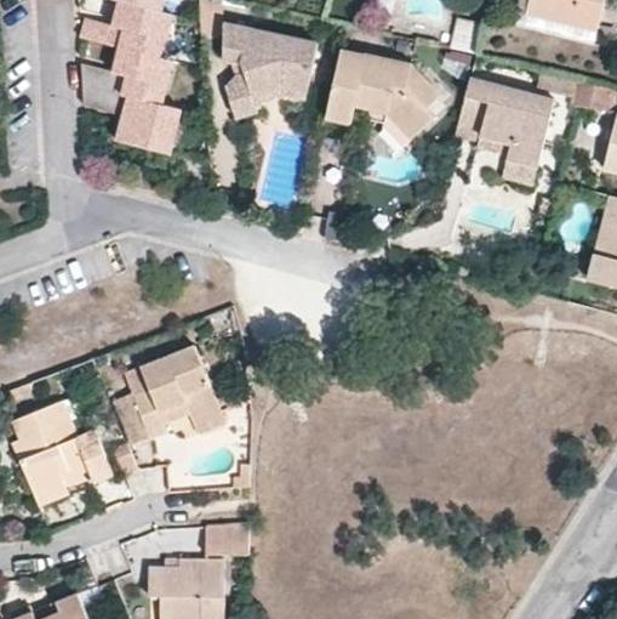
[(78,37),(118,45),(159,57),(169,12),(159,9),(123,0),(118,0),(112,23),(81,16),(78,37)]
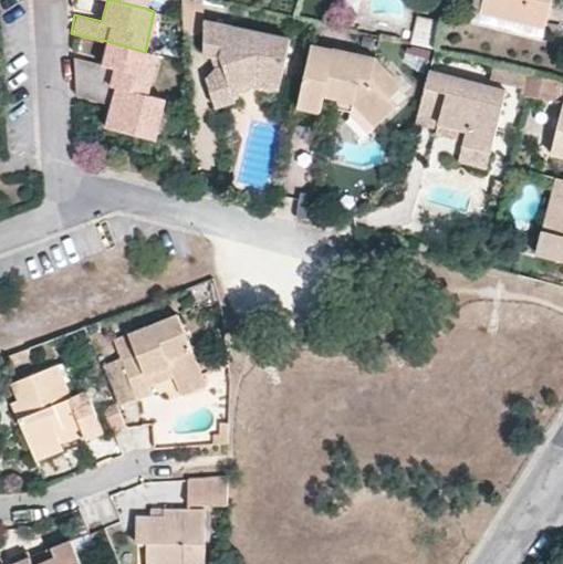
[(482,0),(480,9),(499,13),(501,4),(482,0)]
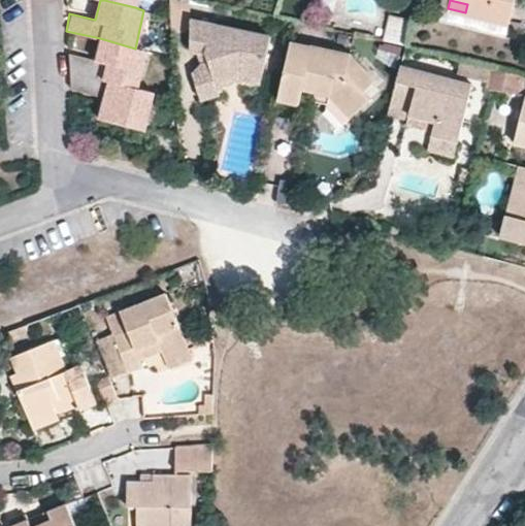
[(450,0),(467,4),(465,12),(507,23),(513,0),(450,0)]
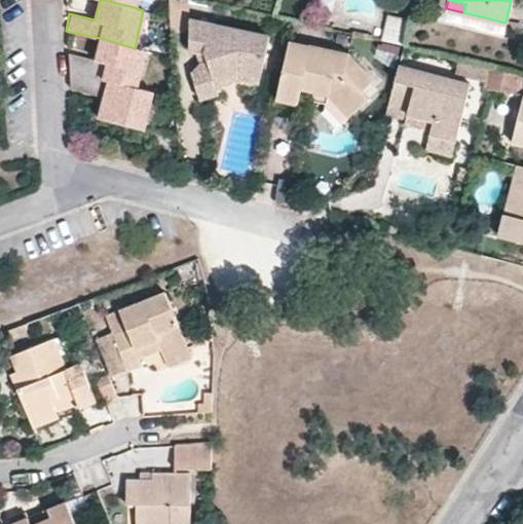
[(384,14),(379,40),(403,45),(408,20),(384,14)]
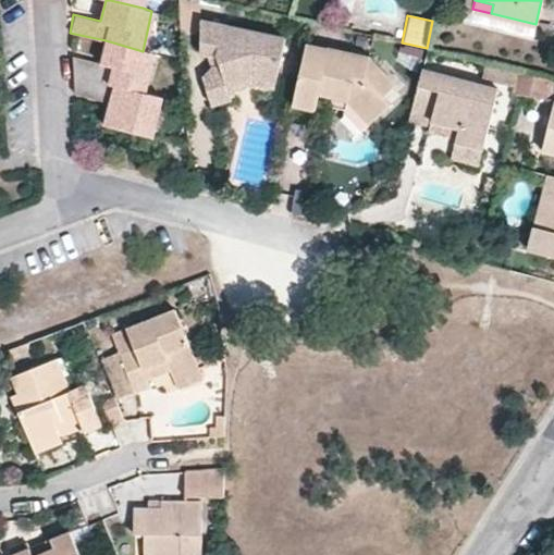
[(229,94),(226,86),(260,78),(275,81),(286,38),(217,24),(200,20),(201,52),(217,56),(219,66),(212,66),(202,77),(211,107),(230,101),(229,94)]
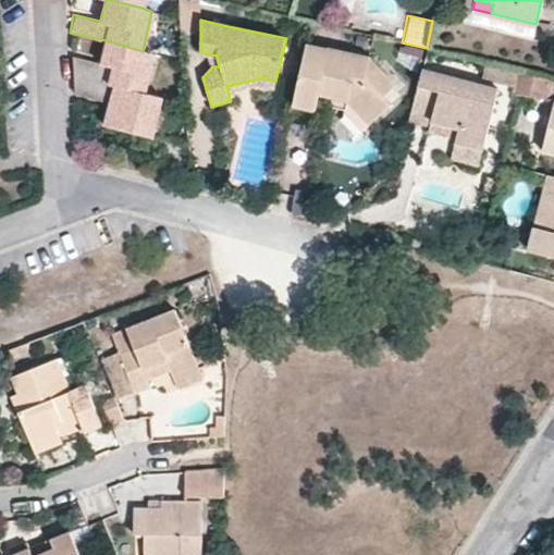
[(152,53),(143,51),(106,40),(99,62),(71,54),(71,74),(143,91),(152,53)]
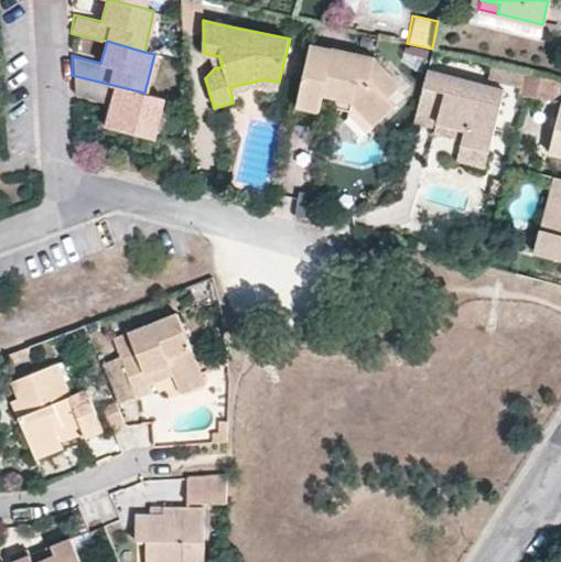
[(322,104),(324,96),(355,105),(373,123),(392,107),(387,99),(399,87),(371,57),(335,50),(333,51),(311,45),(295,106),(319,112),(322,104)]
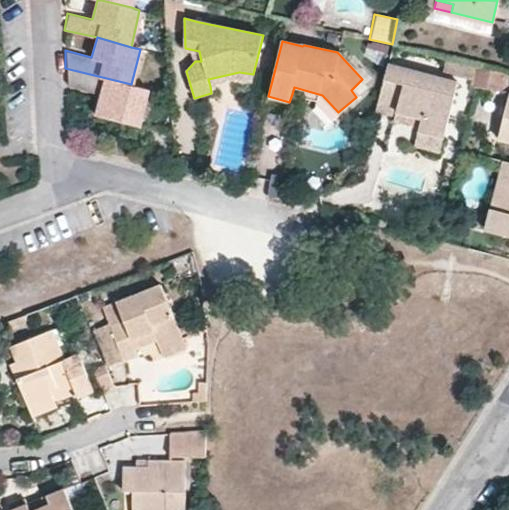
[(444,136),(458,80),(387,64),(374,111),(394,115),(396,108),(415,113),(417,107),(425,109),(420,130),(444,136)]
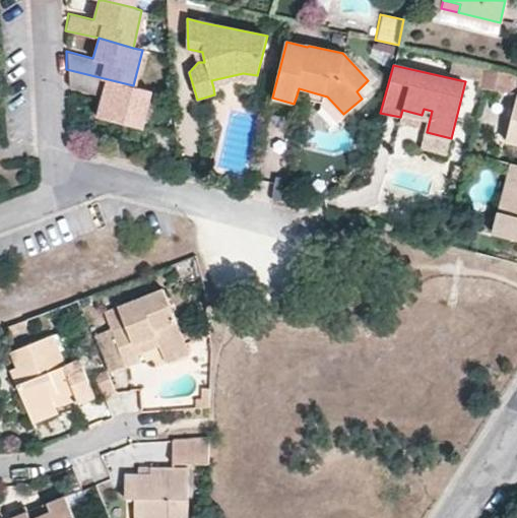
[(511,71),(490,66),(486,86),(508,90),(511,71)]
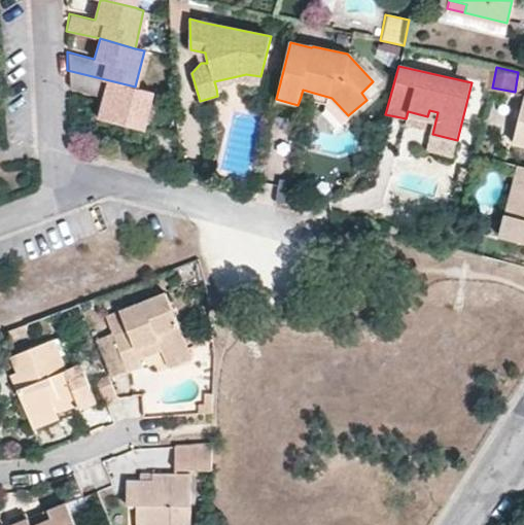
[(151,91),(135,86),(67,70),(68,86),(102,96),(97,116),(142,129),(151,91)]
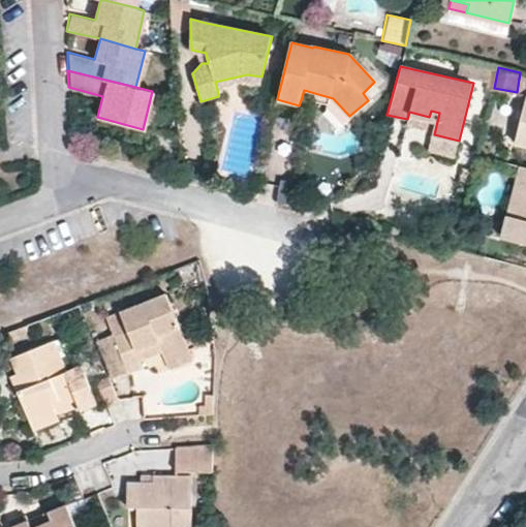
[(215,82),(217,89),(245,82),(259,86),(261,76),(247,74),(215,82)]
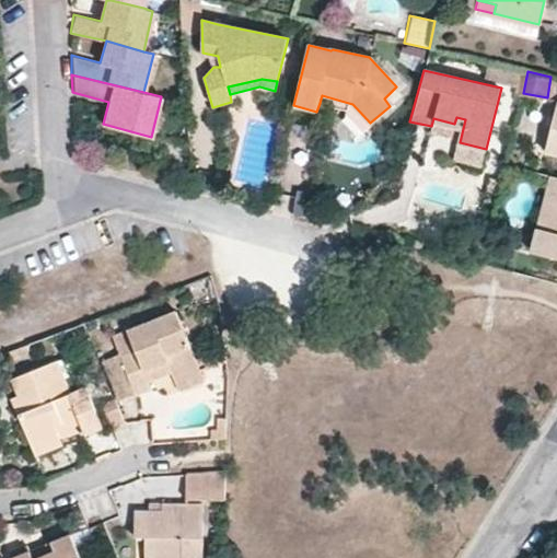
[(320,103),(346,109),(362,129),(370,123),(352,104),(322,95),(320,103)]
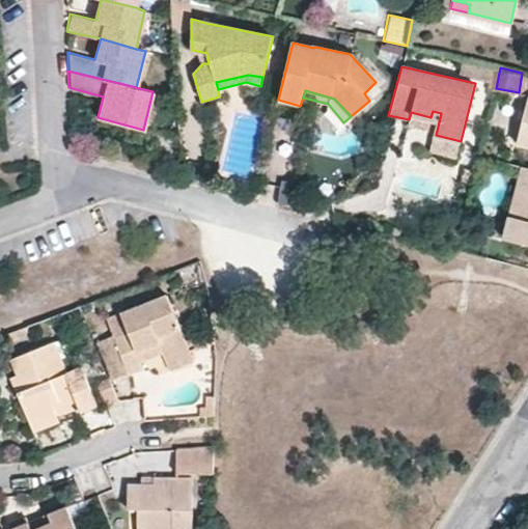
[(517,142),(527,145),(527,94),(527,95),(517,142)]
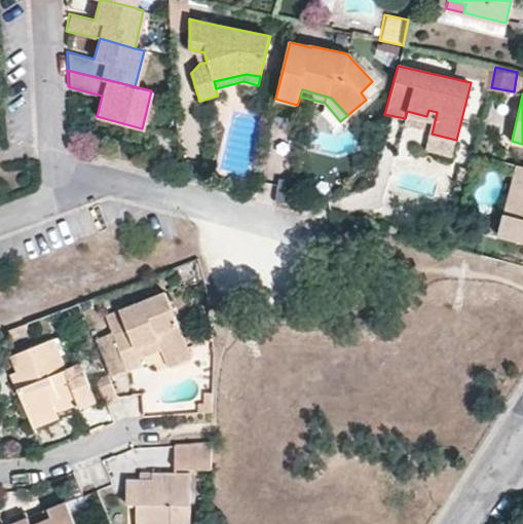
[(428,110),(426,116),(407,111),(405,118),(404,126),(432,134),(437,112),(428,110)]
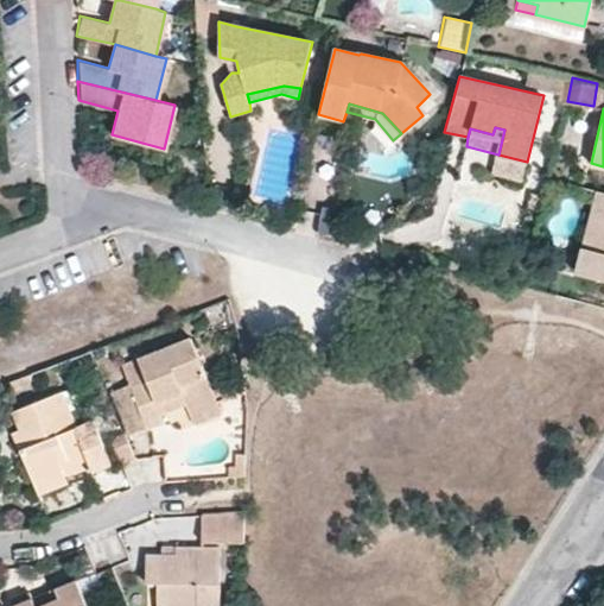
[(498,155),(494,172),(521,178),(527,162),(498,155)]
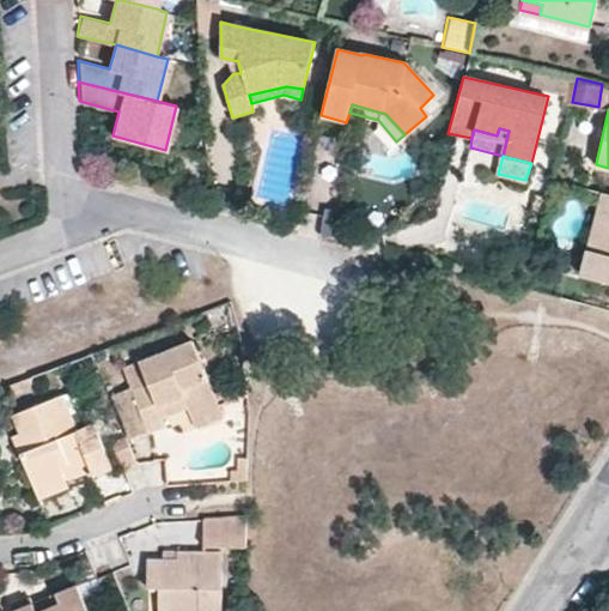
[(608,192),(606,192),(584,274),(608,280),(608,192)]
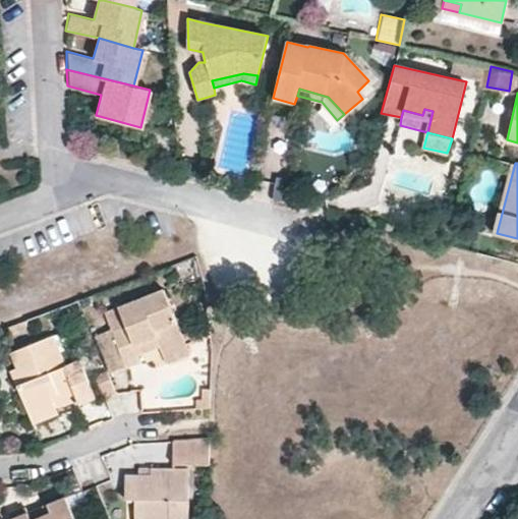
[(450,180),(460,183),(465,167),(454,165),(450,180)]
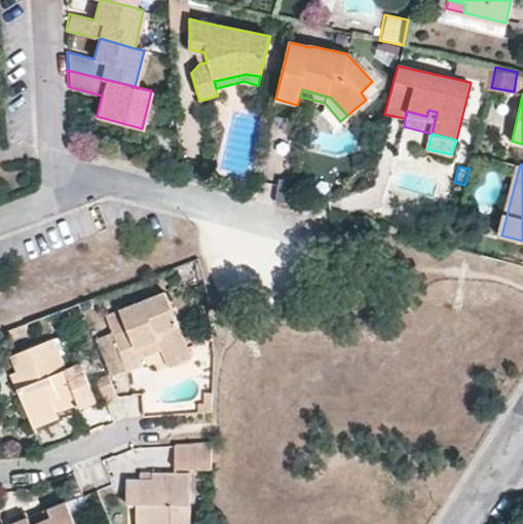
[(141,364),(135,348),(156,339),(162,354),(165,360),(187,349),(164,292),(120,309),(125,326),(111,331),(124,370),(141,364)]
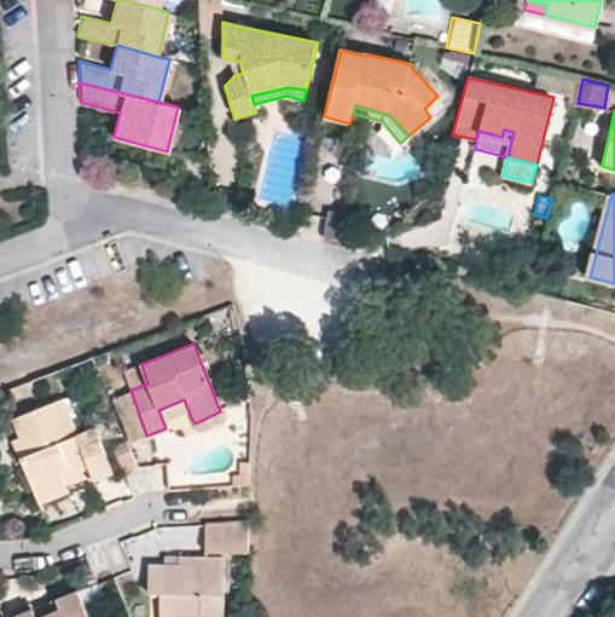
[(59,480),(57,470),(81,461),(91,480),(110,473),(93,430),(75,436),(58,399),(12,416),(19,436),(12,439),(30,490),(59,480)]
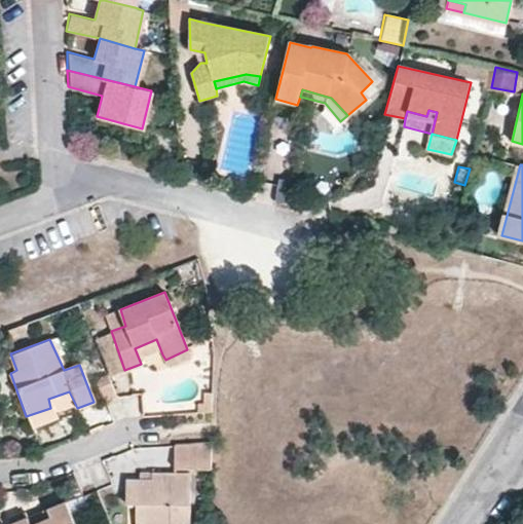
[(165,360),(167,366),(190,357),(187,349),(165,360)]
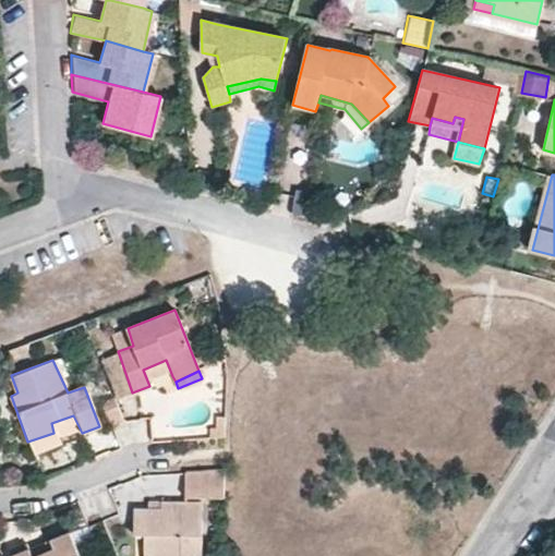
[(27,442),(31,450),(57,440),(53,433),(27,442)]
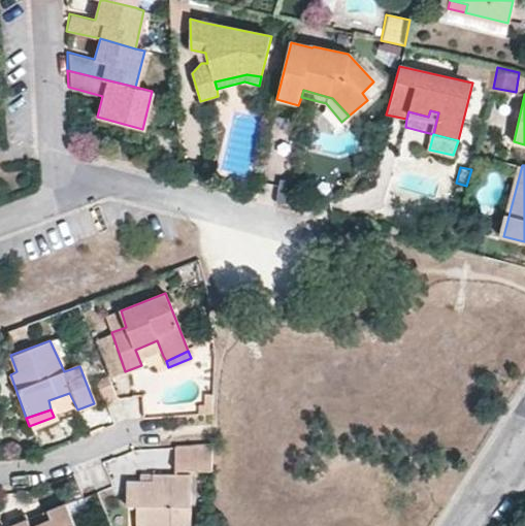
[(173,448),(173,469),(209,469),(208,444),(173,448)]
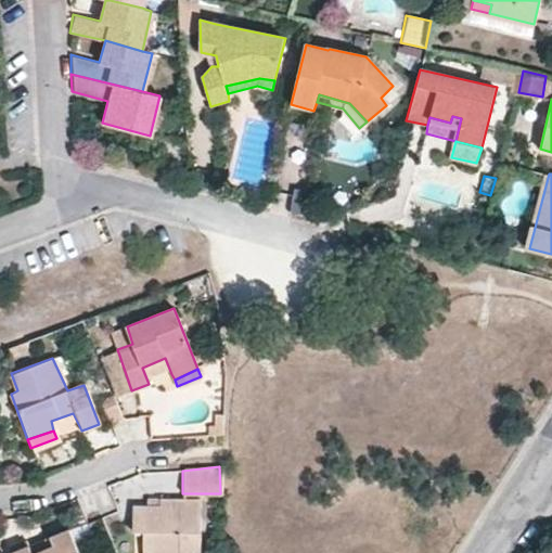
[(139,552),(196,552),(197,500),(157,499),(156,506),(143,505),(131,505),(130,531),(140,531),(139,552)]
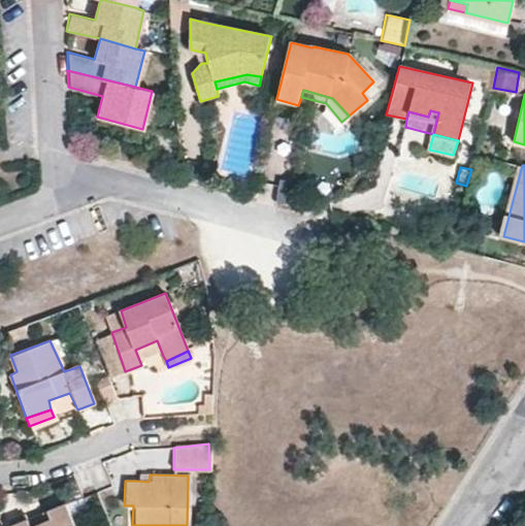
[(70,525),(62,505),(39,515),(41,522),(32,525),(26,525),(25,520),(23,516),(5,523),(6,525),(70,525)]
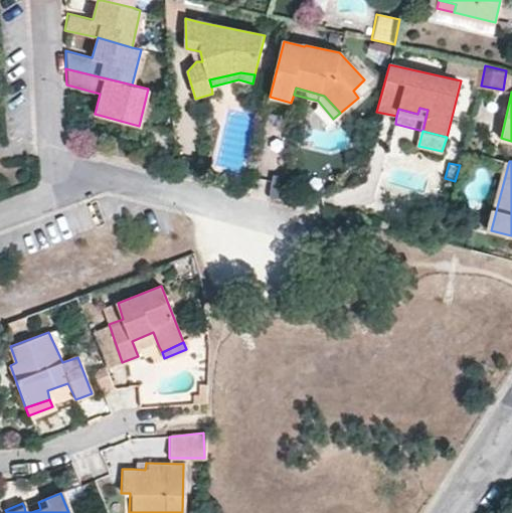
[(24,507),(25,512),(31,512),(40,509),(38,502),(24,507)]
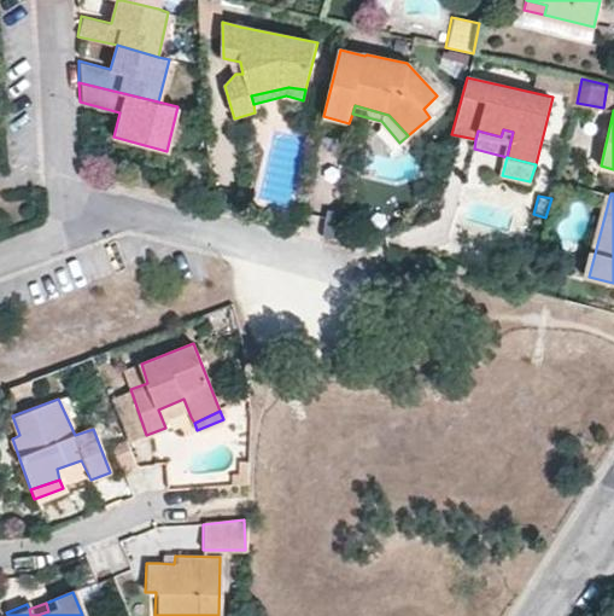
All buildings are outlined.
